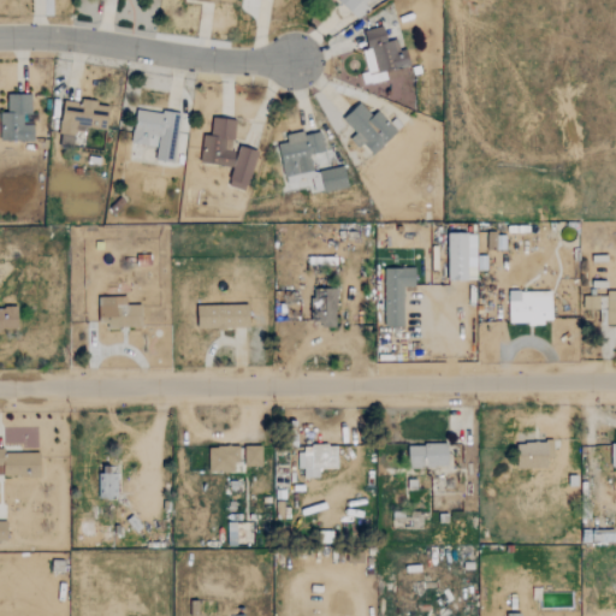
[(365,30),(368,48),(362,49),(367,72),(362,73),(363,84),(372,82),(410,73),(406,49),(400,51),(397,39),(386,41),(384,27),(365,30)]
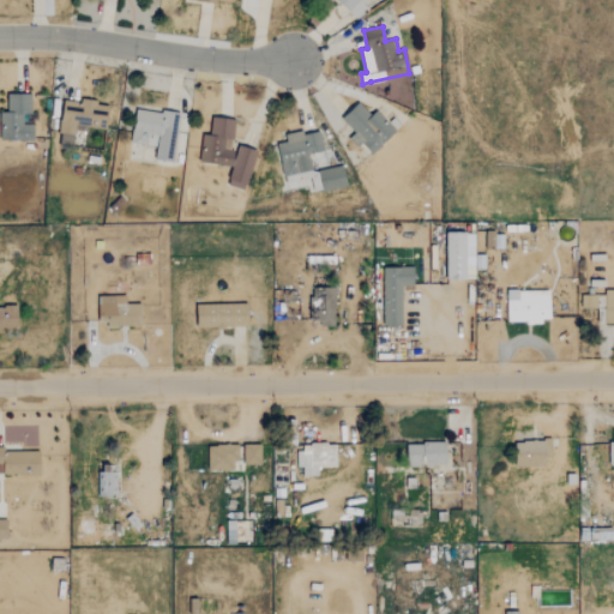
[(0,140),(34,142),(35,125),(23,124),(23,114),(30,114),(30,94),(7,94),(7,112),(0,112),(0,140)]
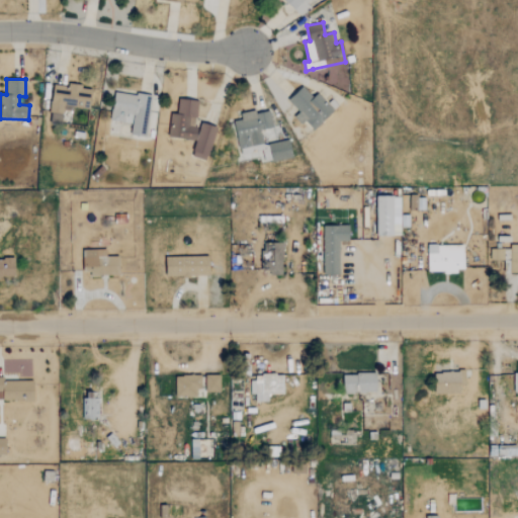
[(89,111),(92,89),(55,83),(49,122),(61,124),(64,107),(89,111)]
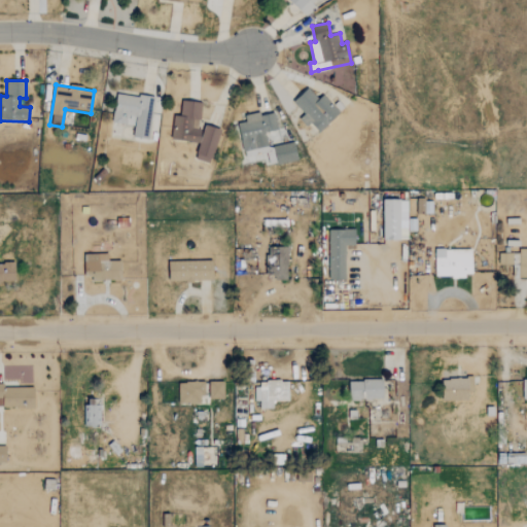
[(319,134),(340,112),(322,96),(319,99),(308,89),(293,103),(304,114),(301,117),(319,134)]
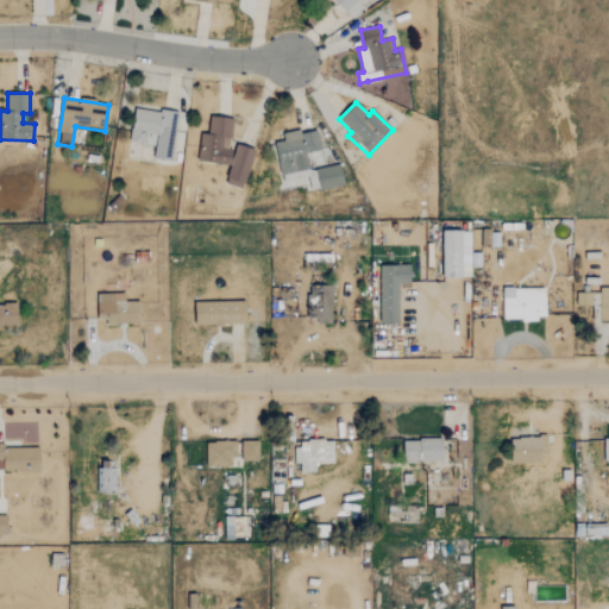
[(154,158),(171,161),(179,114),(135,107),(129,142),(155,146),(154,158)]
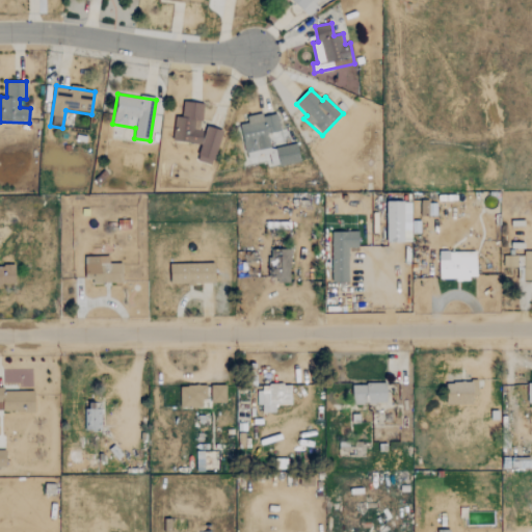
[(204,104),(184,102),(182,117),(177,117),(175,141),(200,144),(204,104)]
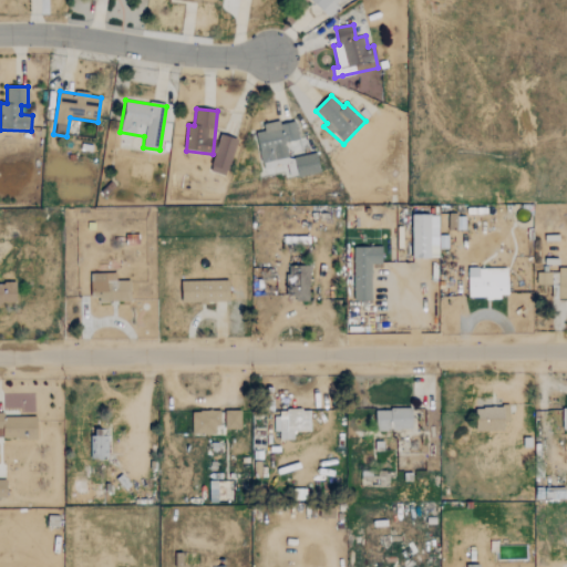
[(295,122),(279,125),(278,121),(264,123),(265,131),(256,133),(263,171),(280,167),(279,161),(288,160),(286,143),(298,141),(295,122)]
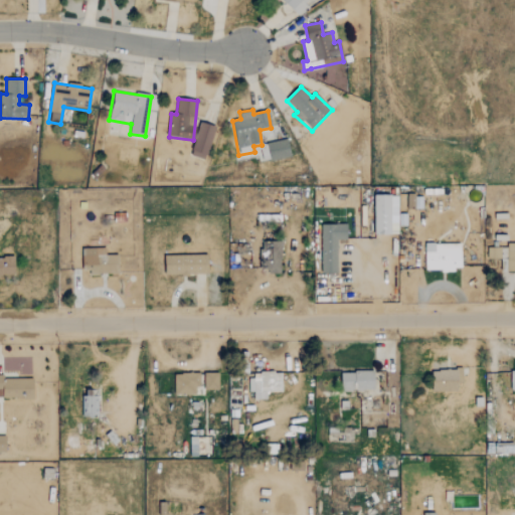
[(191,155),(206,160),(216,127),(201,122),(191,155)]
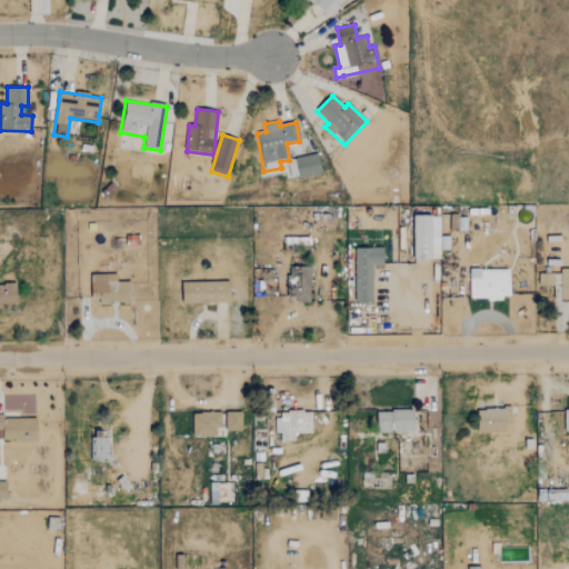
[(322,172),(318,153),(296,159),(300,178),(322,172)]
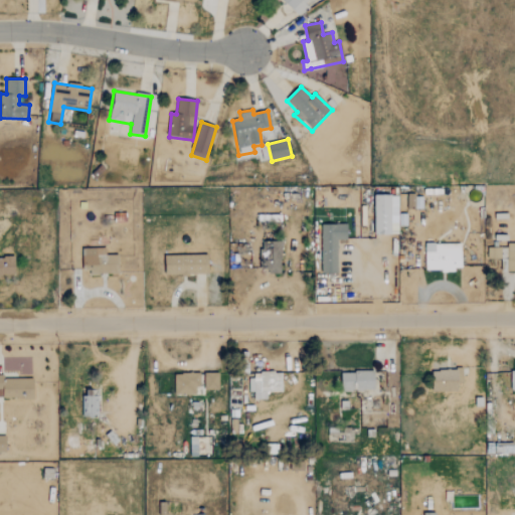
[(391,195),(373,195),(374,234),(392,234),(391,195)]
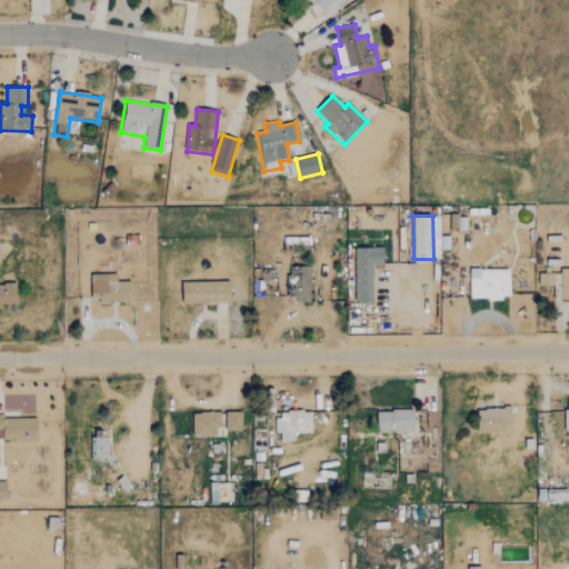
[(372,302),(373,266),(383,266),(383,248),(355,248),(353,301),(372,302)]
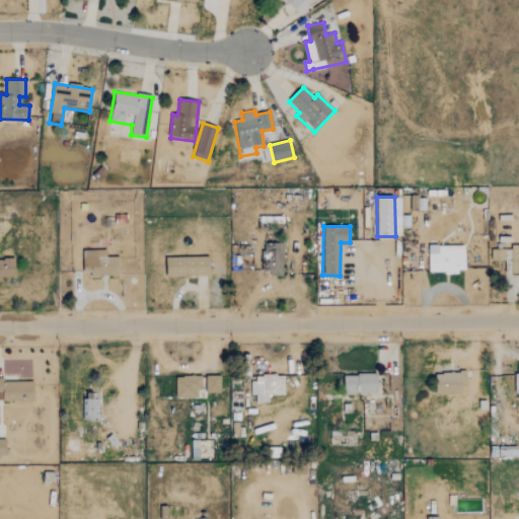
[(263,271),(271,271),(271,277),(283,277),(284,243),(264,242),(263,271)]
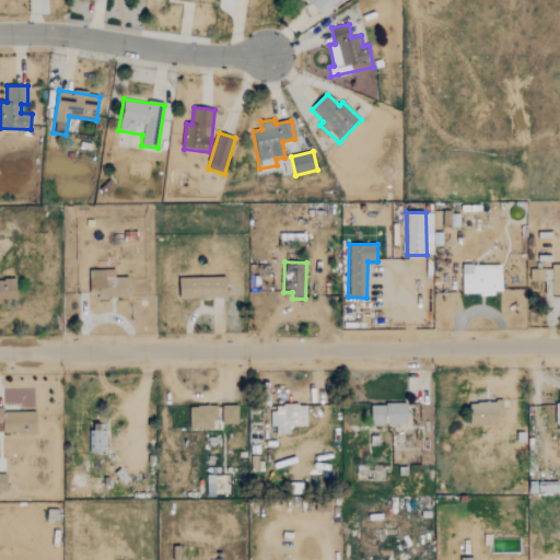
[(502,265),(473,266),(473,275),(462,275),(463,294),(502,293),(502,265)]
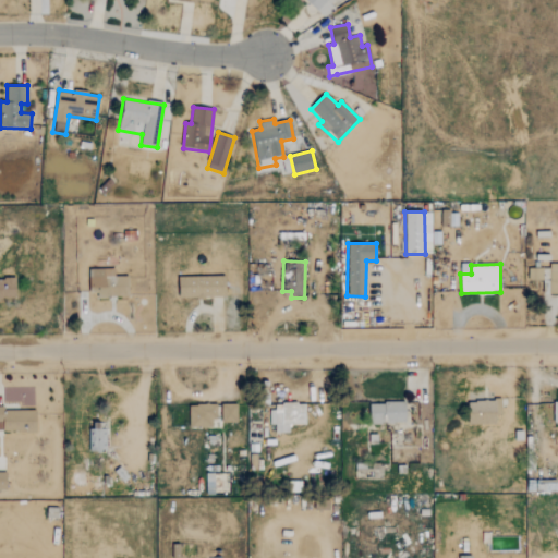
[(548,293),(557,293),(557,264),(548,264),(548,293)]
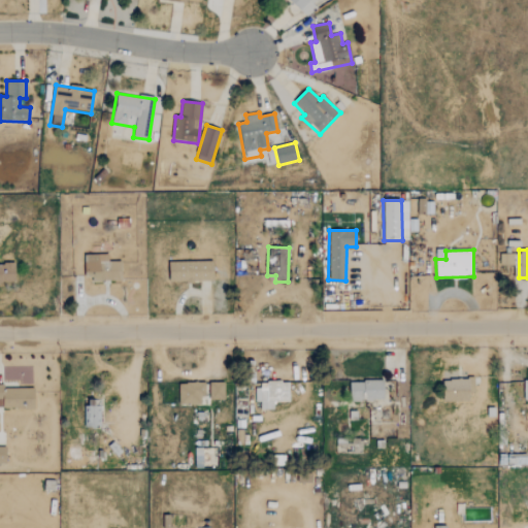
[(108,254),(84,255),(85,282),(123,281),(122,261),(109,262),(108,254)]
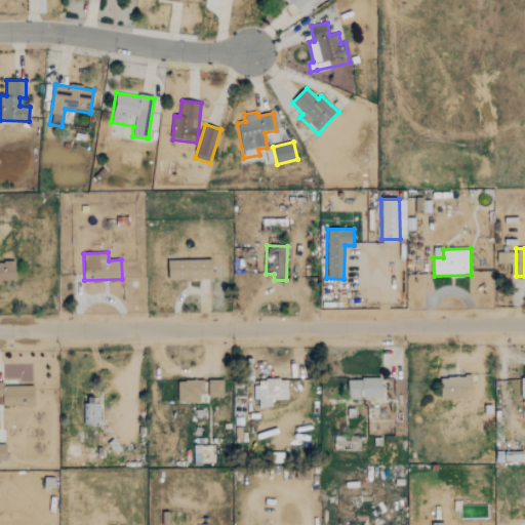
[(169,281),(213,280),(212,260),(168,261),(169,281)]
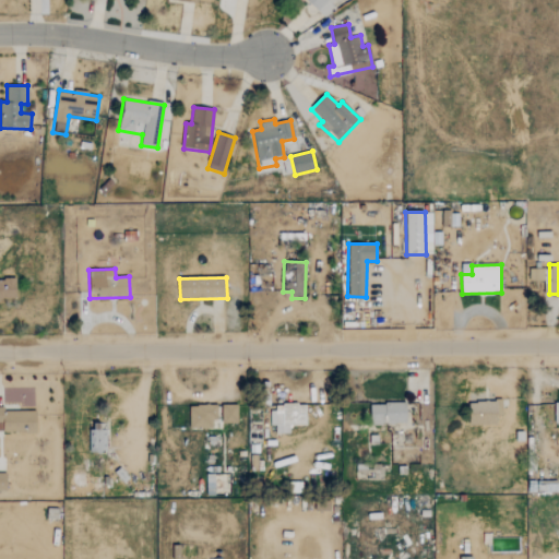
[(0,299),(16,299),(16,280),(0,280),(0,299)]
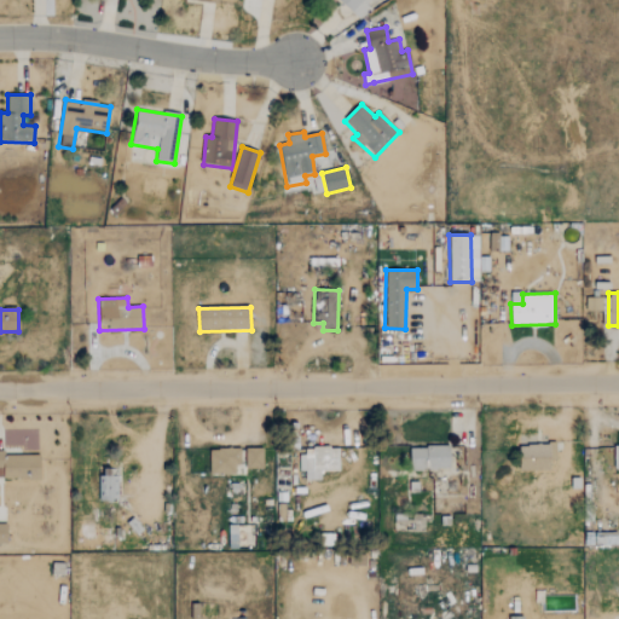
[(554,444),(521,444),(521,469),(554,470),(554,444)]
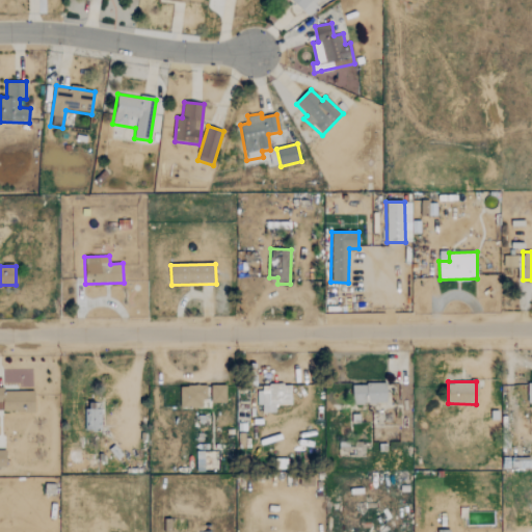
[(388,403),(388,383),(353,382),(352,402),(388,403)]
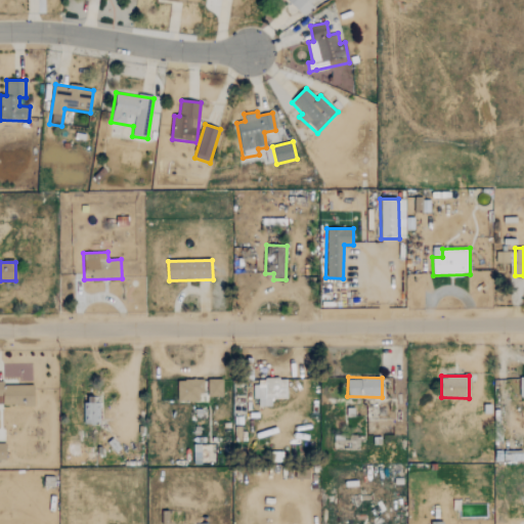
[(272,405),(272,398),(288,398),(287,378),(258,379),(258,384),(252,384),(252,398),(258,398),(258,406),(272,405)]
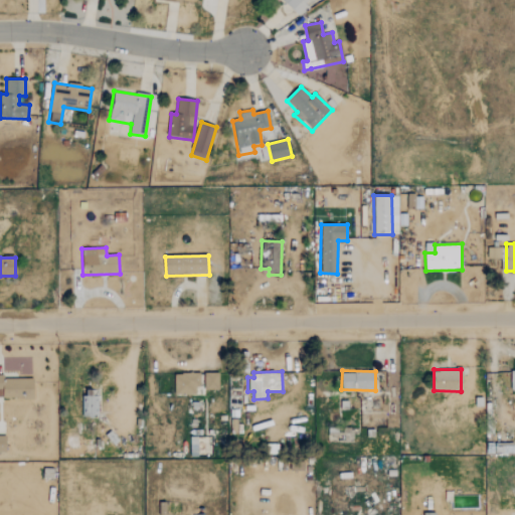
[(198,394),(199,373),(175,372),(175,393),(198,394)]
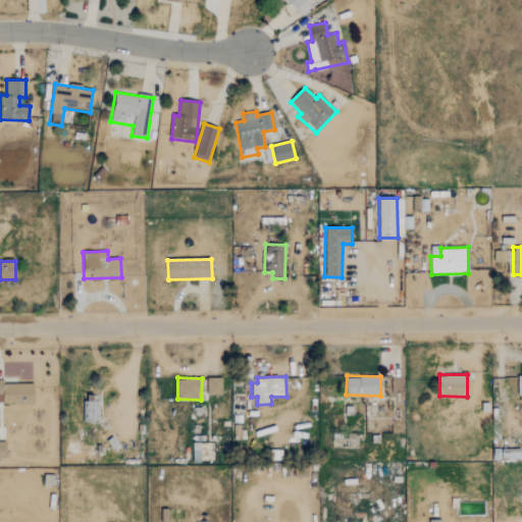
[(221,377),(207,377),(207,395),(222,395),(221,377)]
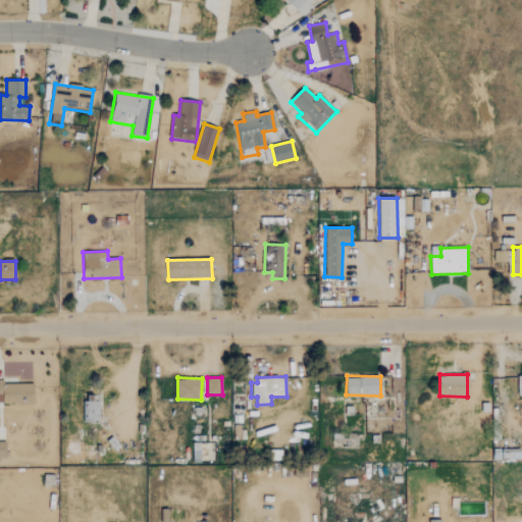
[(35,382),(0,381),(0,403),(34,403),(35,382)]
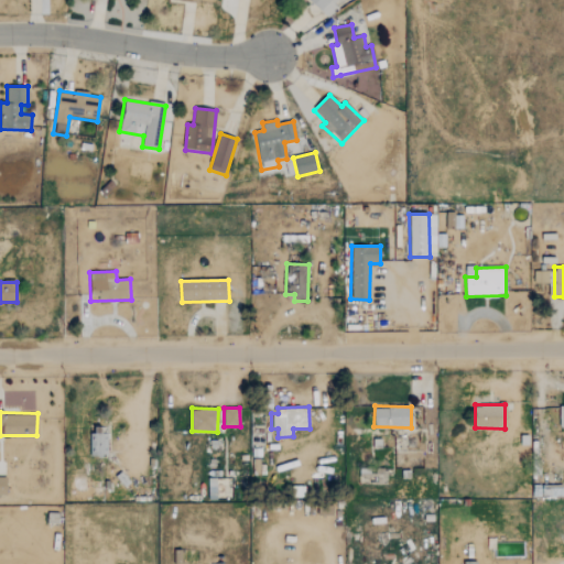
[(89,455),(104,456),(105,427),(89,426),(89,455)]
